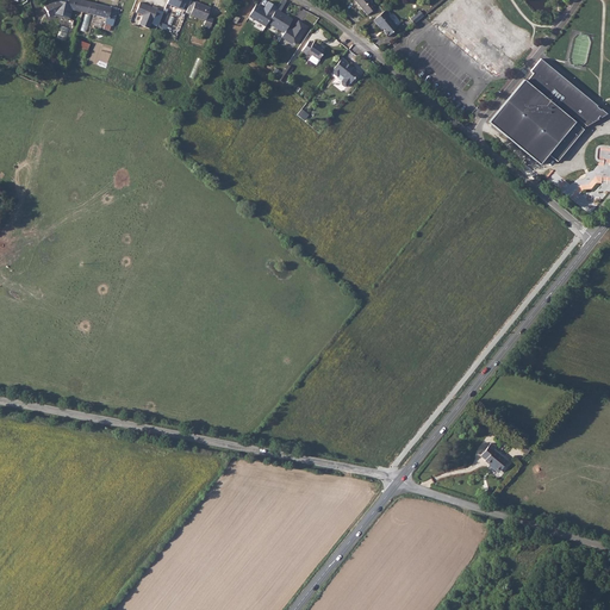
[(79,10),(81,0),(79,0),(61,0),(61,1),(57,0),(56,0),(53,0),(54,1),(49,4),(43,5),(47,14),(51,13),(51,14),(54,14),(60,16),(60,13),(66,16),(68,7),(69,8),(74,10),(79,10)]
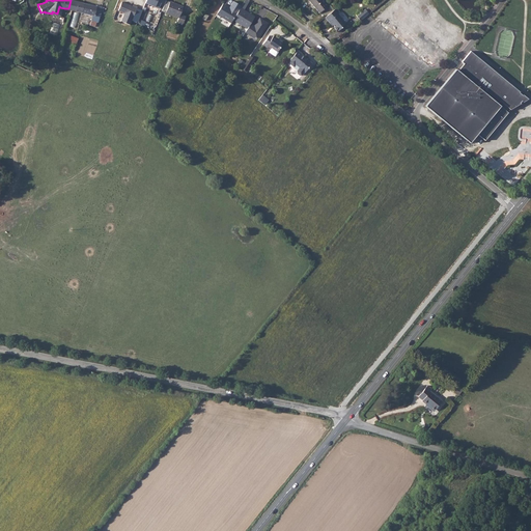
[(82,11),(84,3),(71,0),(68,8),(82,11)]
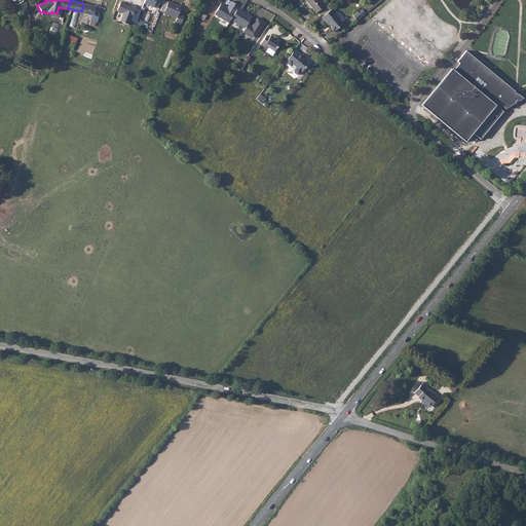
[(323,0),(307,0),(320,14),(327,7),(324,3),(324,1),(323,0)]
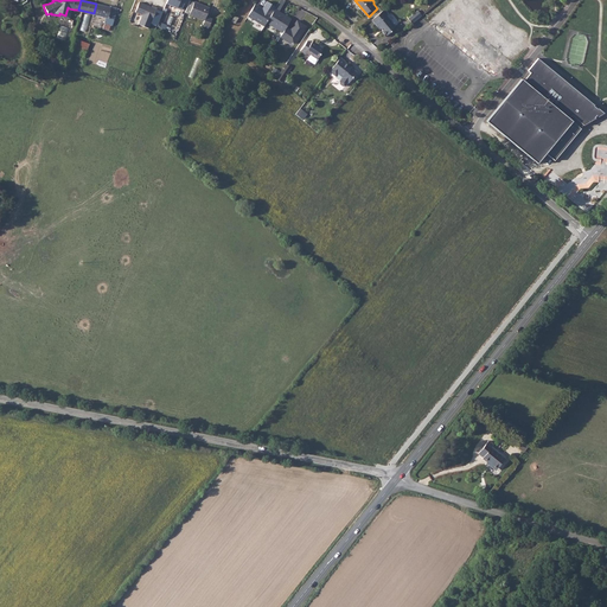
[(147,29),(157,7),(152,6),(151,7),(151,8),(144,6),(145,5),(139,2),(134,12),(141,16),(138,24),(147,29)]
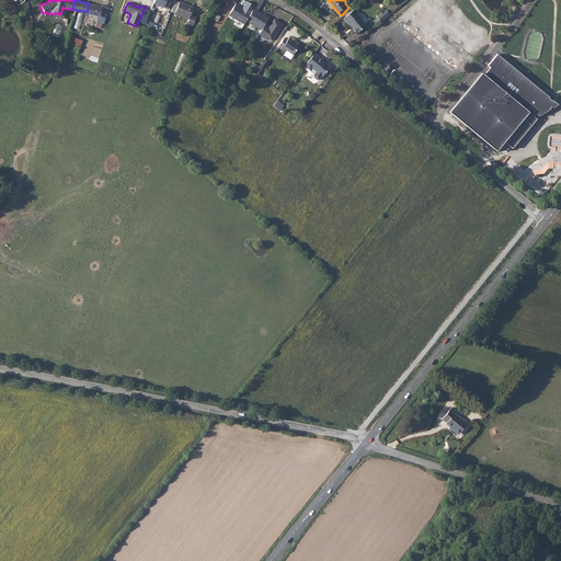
[(186,23),(192,25),(195,18),(190,15),(193,8),(179,2),(174,12),(189,19),(186,23)]
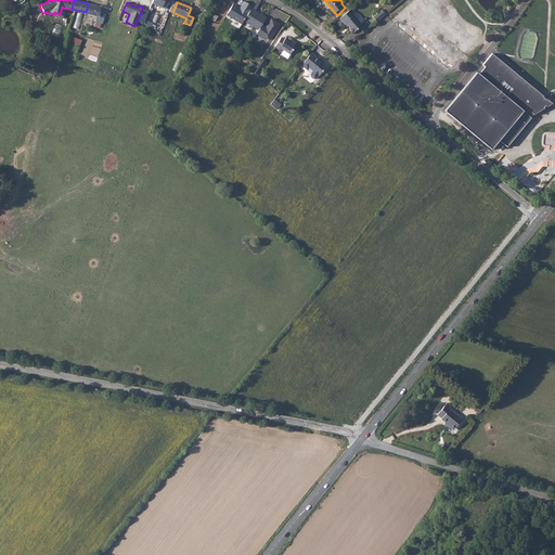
[(243,21),(252,7),(244,2),(240,8),(232,3),(226,15),(241,24),(243,21)]
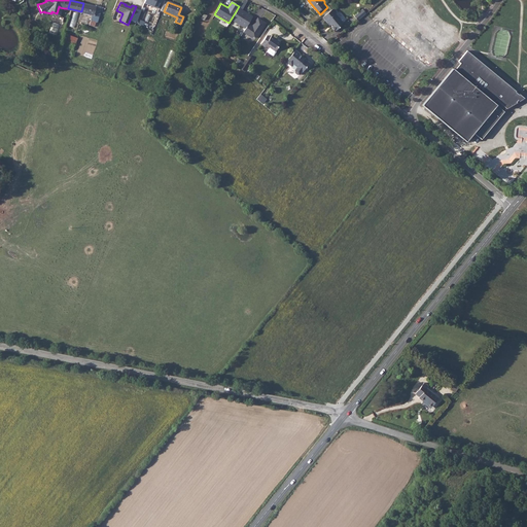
[(96,6),(83,3),(81,11),(93,13),(91,25),(96,26),(97,22),(99,21),(103,5),(97,4),(96,6)]
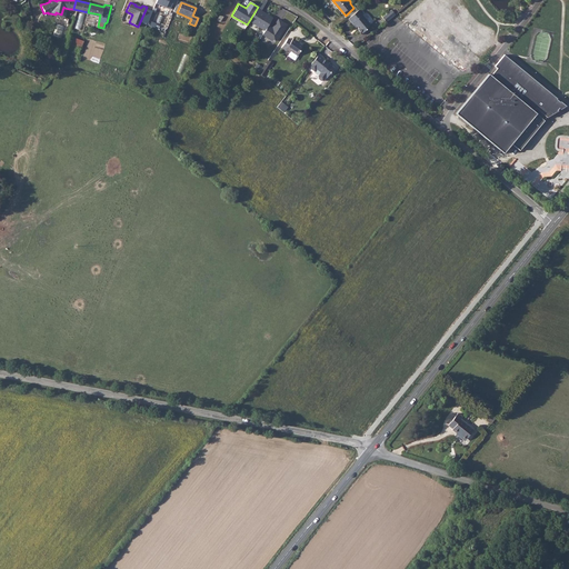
[(56,12),(56,15),(62,16),(65,8),(63,7),(61,15),(56,12)]
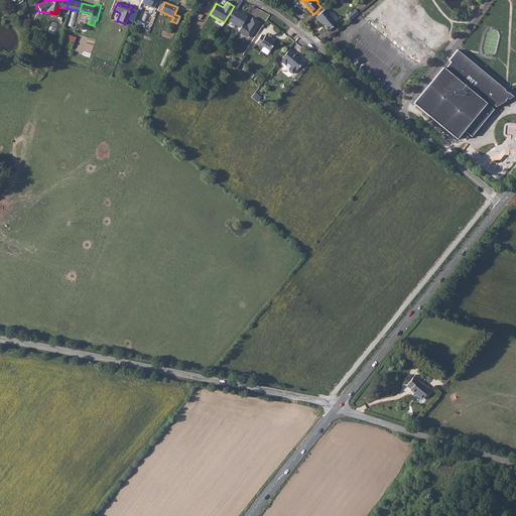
[(226,19),(240,27),(243,23),(247,17),(233,8),(226,19)]
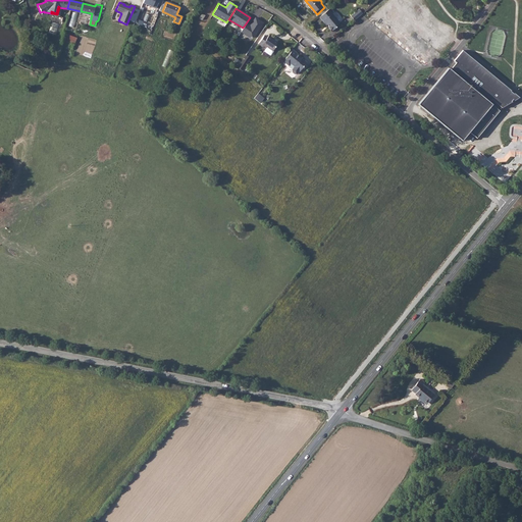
[(334,8),(323,17),(330,25),(331,24),(333,25),(333,28),(336,31),(341,28),(341,25),(344,22),(336,14),(337,13),(335,10),(336,9),(334,8)]
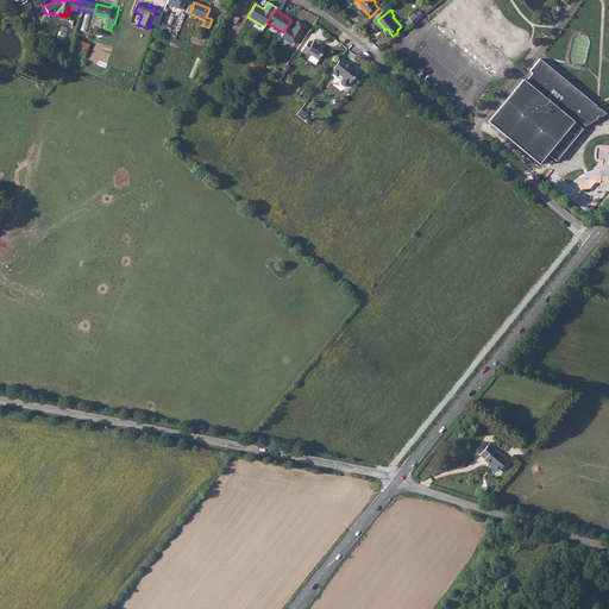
[(409,19),(414,24),(424,16),(420,10),(409,19)]
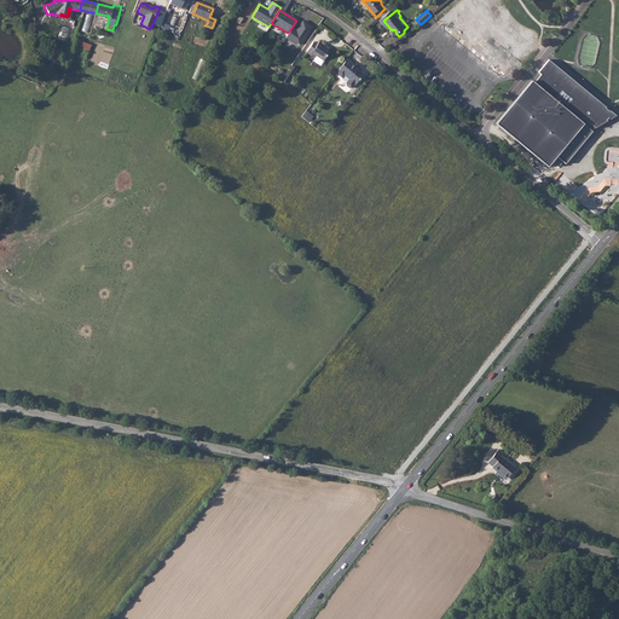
[(311,27),(301,21),(295,32),(291,28),(288,33),(285,39),(296,45),(301,44),(311,27)]
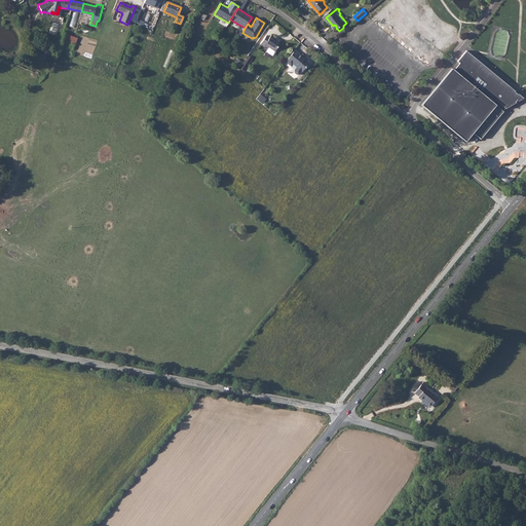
[(75,44),(77,38),(67,34),(65,41),(75,44)]
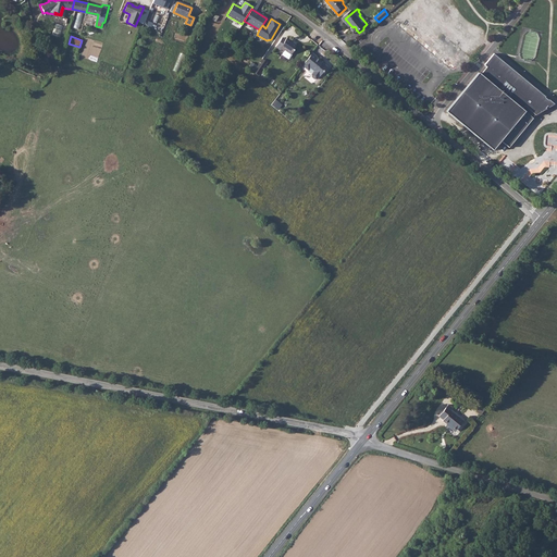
[(277,47),(284,52),(285,50),(286,51),(292,54),(295,51),(294,50),(297,45),(294,41),(289,38),(287,40),(285,37),(277,47)]
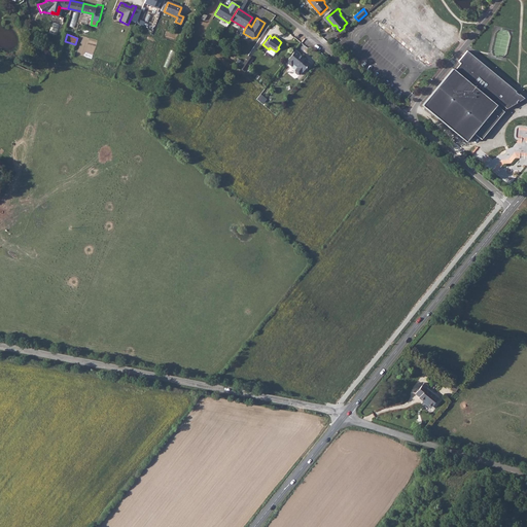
[(276,51),(271,48),(268,53),(274,57),(277,53),(276,51)]
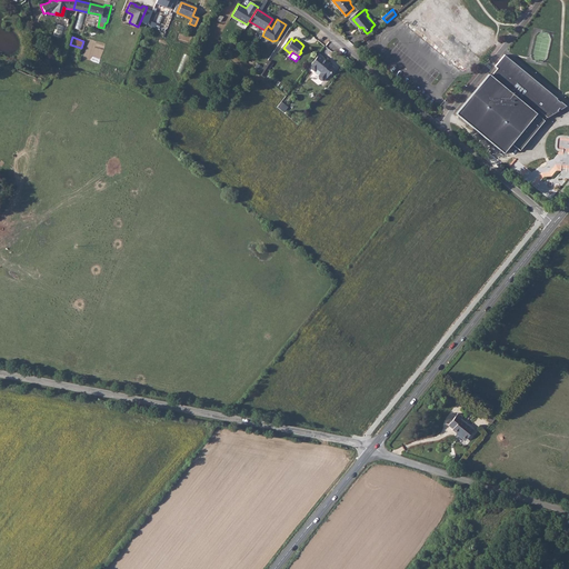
[(320,53),(309,66),(316,71),(317,68),(321,72),(318,76),(318,78),(321,80),(323,80),(327,77),(333,70),(333,67),(332,67),(333,66),(330,63),(330,62),(325,58),(325,57),(320,53)]
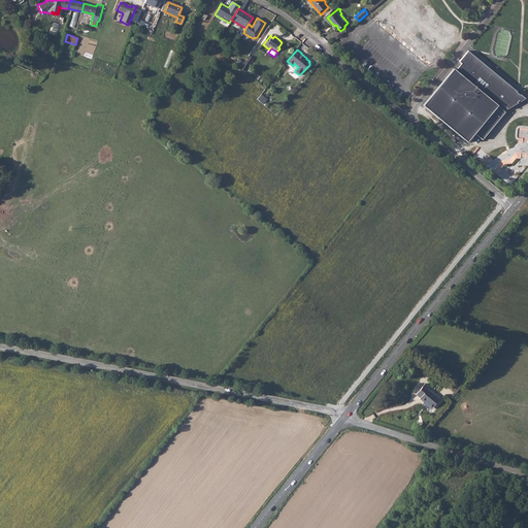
[(519,91),(469,51),(460,61),(462,63),(457,70),(455,68),(424,105),(468,141),(476,132),(483,140),(506,111),(505,111),(508,108),(509,108),(520,102),(519,102),(520,100),(522,101),(527,98),(522,93),(521,95),(518,92),(519,91)]
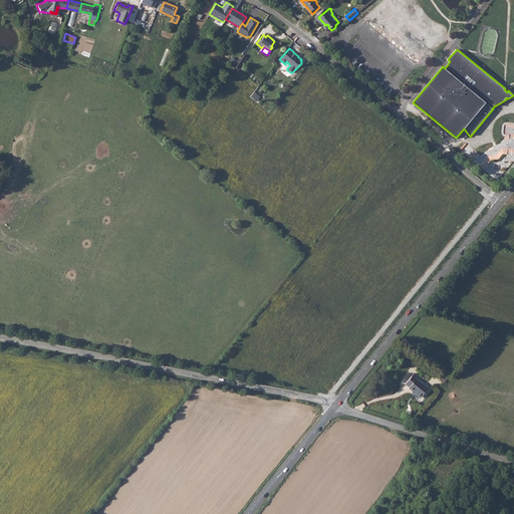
[(233,66),(238,70),(242,65),(237,61),(233,66)]
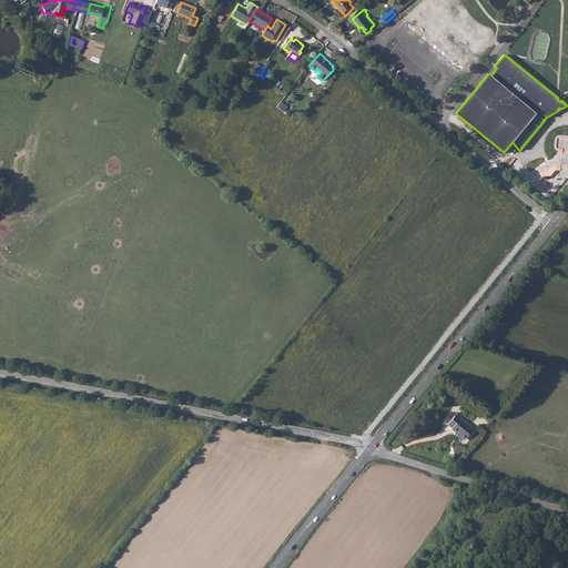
[(458,430),(467,437),(474,427),(460,417),(463,414),(458,412),(449,424),(453,426),(452,428),(457,433),(458,430)]
